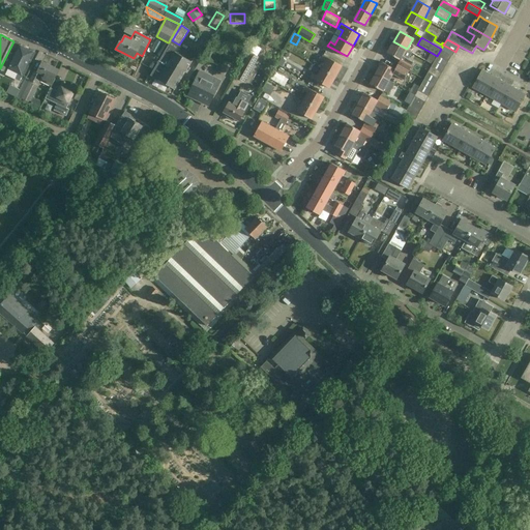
[(165,53),(151,75),(168,85),(175,89),(186,68),(196,54),(186,49),(179,45),(172,40),(164,53),(165,53)]
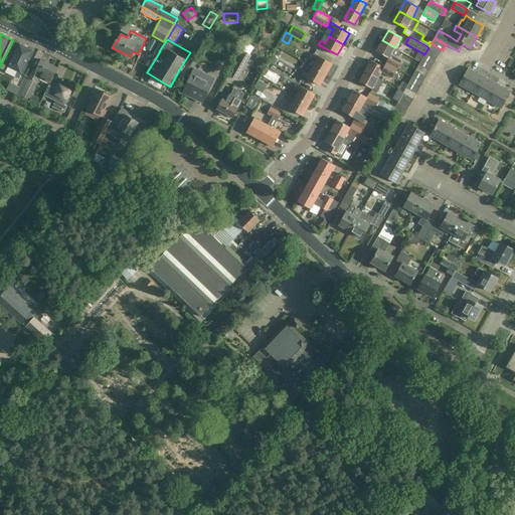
[(34,51),(13,40),(0,66),(0,86),(9,90),(16,94),(24,77),(26,74),(23,72),(34,51)]
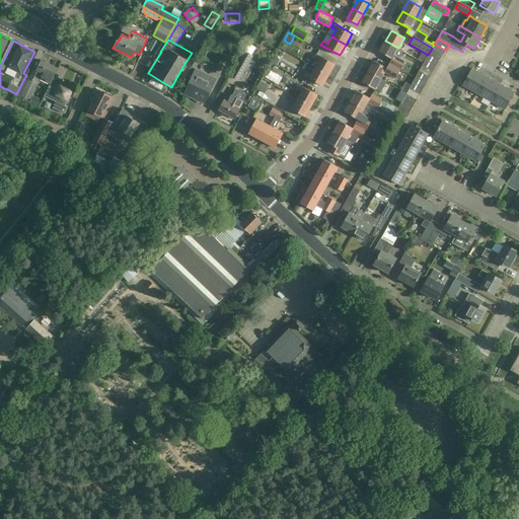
[(389,63),(400,70),(405,61),(399,58),(403,51),(398,48),(385,41),(379,52),(392,59),(389,63)]
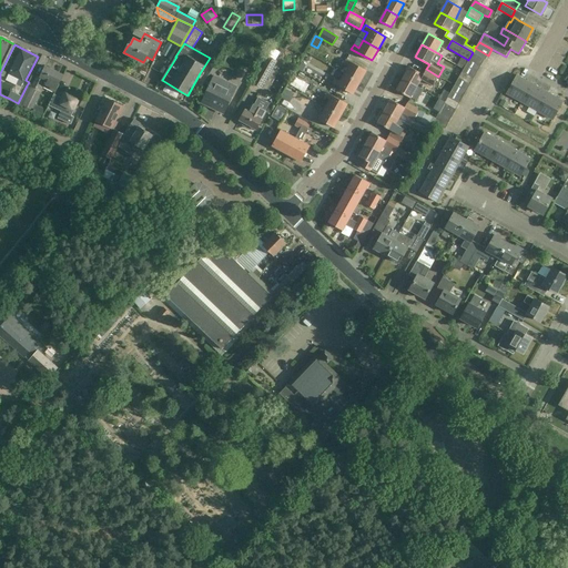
[(475,48),(473,52),(472,54),(484,61),(484,60),(485,61),(488,56),(475,48)]
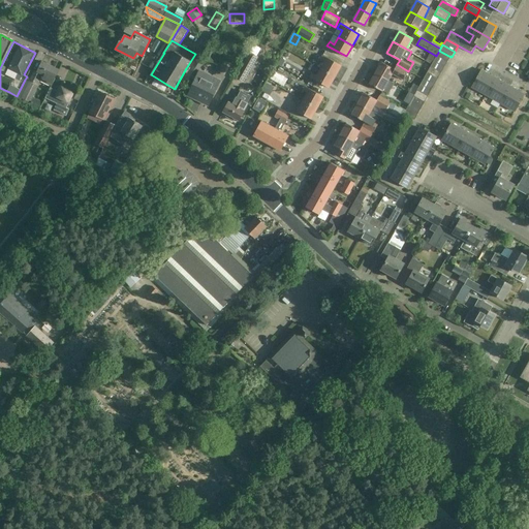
[(436,56),(447,62),(450,57),(439,51),(436,56)]
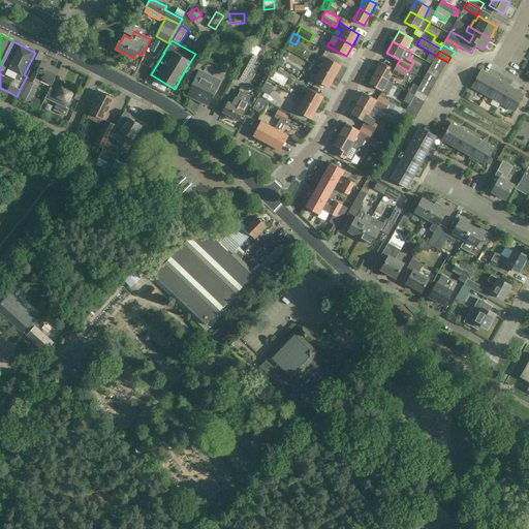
[(258,57),(249,52),(235,76),(244,83),(258,57)]
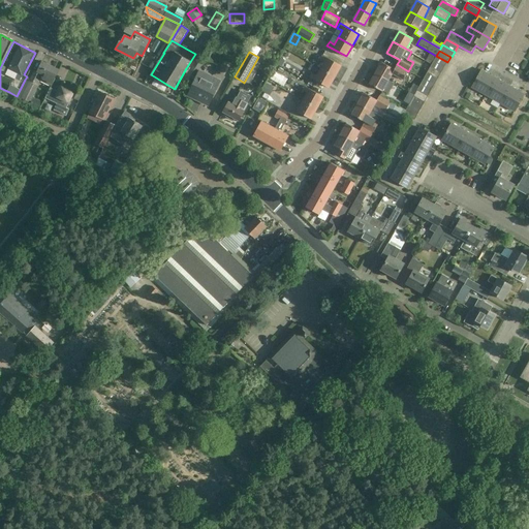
[(321,55),(319,59),(324,62),(320,68),(335,76),(341,65),(321,55)]
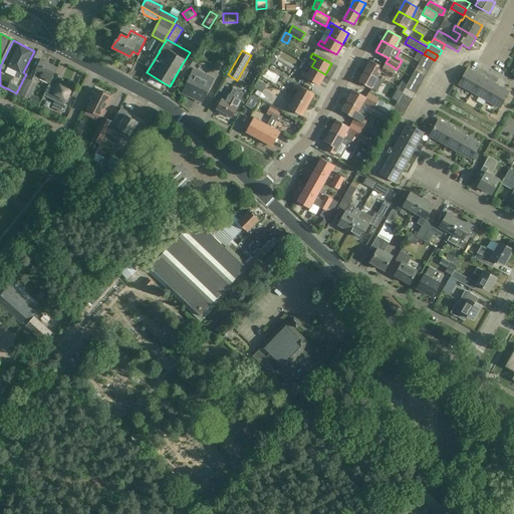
[(435,60),(424,54),(421,60),(432,66),(435,60)]
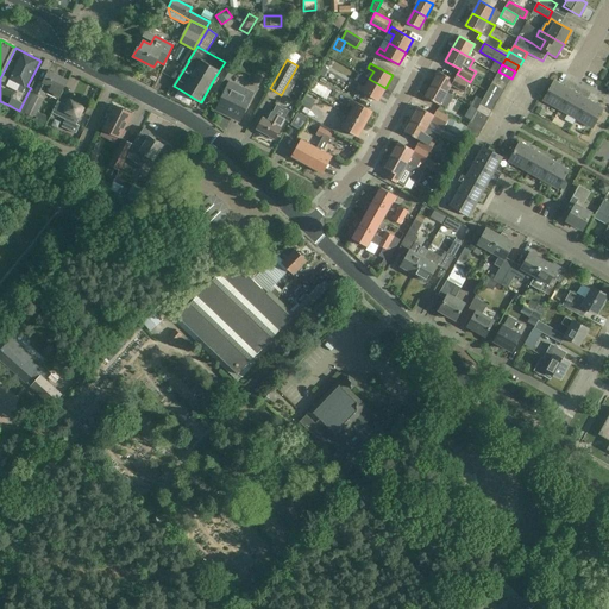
[(41,81),(35,92),(44,96),(46,93),(58,99),(68,80),(49,70),(43,82),(41,81)]
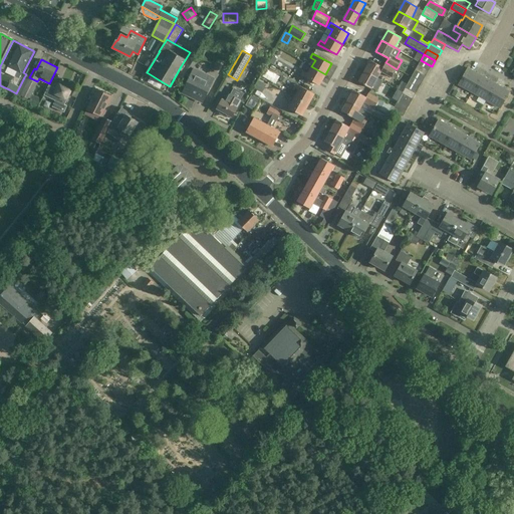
[(392,77),(397,69),(386,62),(382,67),(370,60),(364,71),(376,78),(377,77),(380,71),(392,77)]
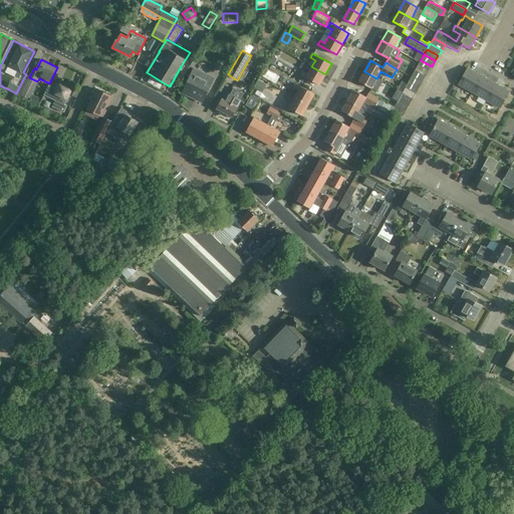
[(432,66),(421,60),(418,65),(429,71),(432,66)]
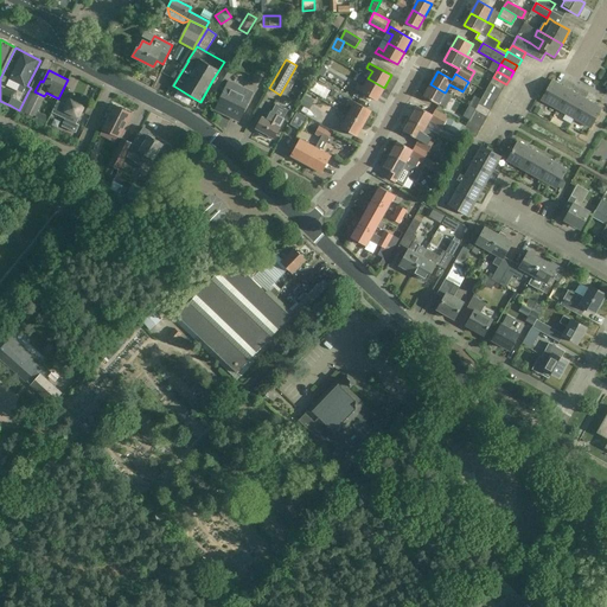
[(506,84),(493,77),(490,84),(503,91),(506,84)]
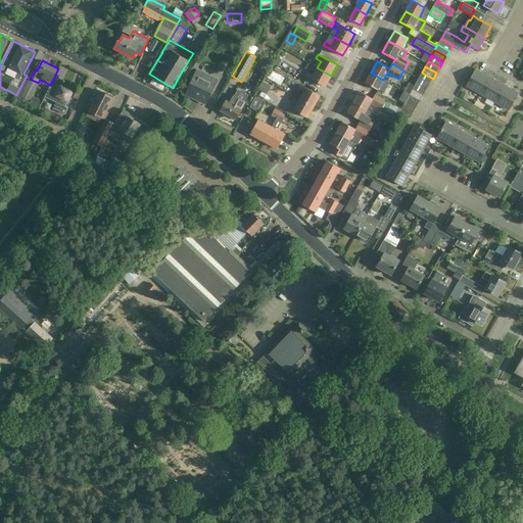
[(331,76),(317,67),(313,75),(308,73),(305,77),(324,87),(331,76)]
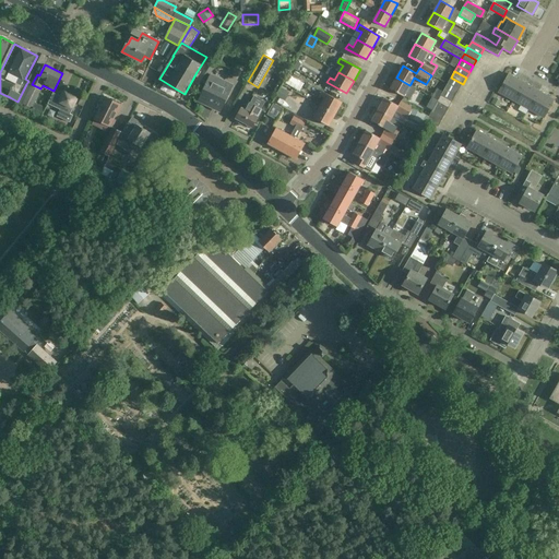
[(513,100),(524,83),(509,74),(498,92),(513,100)]
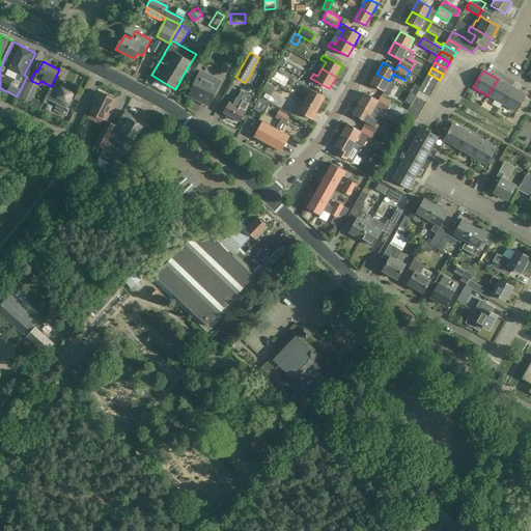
[(221,82),(200,72),(197,76),(188,95),(208,106),(221,82)]
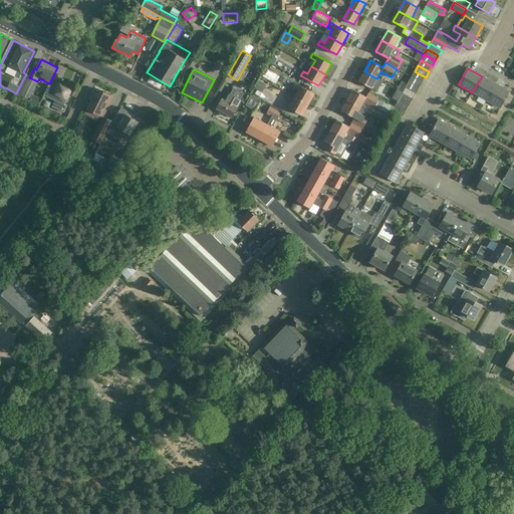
[(266,69),(262,77),(275,84),(279,76),(266,69)]
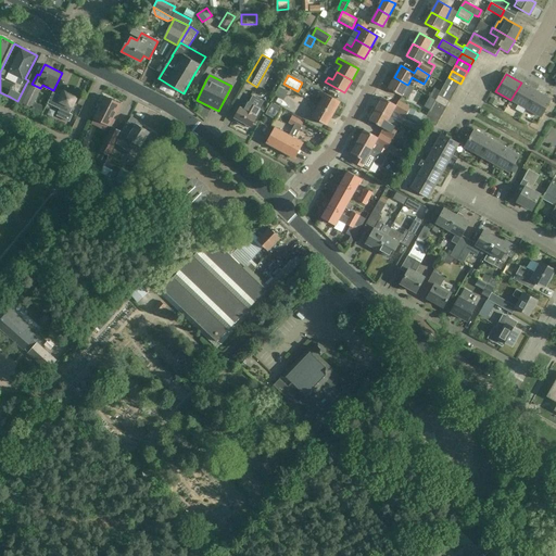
[(407,85),(394,77),(388,88),(402,96),(407,99),(414,87),(408,84),(407,85)]
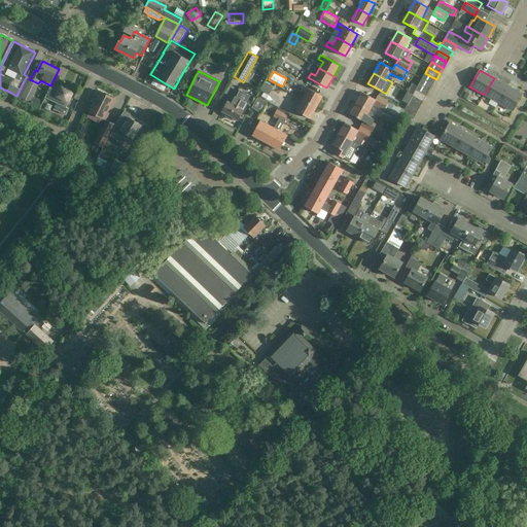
[(436,79),(425,73),(422,78),(432,84),(436,79)]
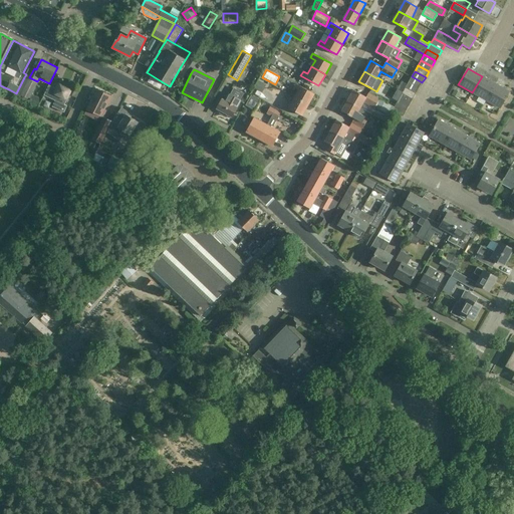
[(422,82),(412,76),(409,82),(419,88),(422,82)]
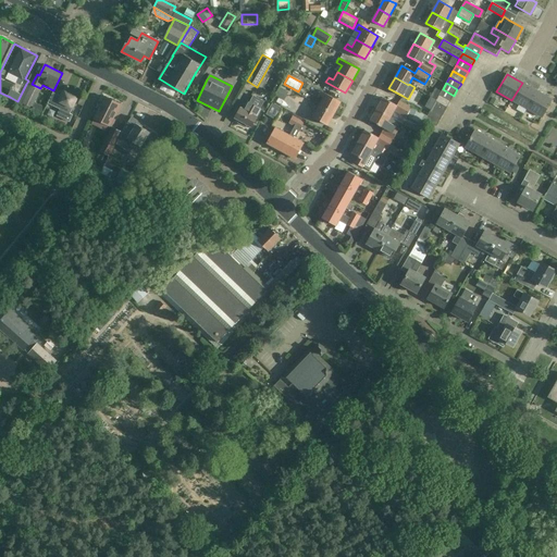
[(536,91),(522,83),(511,100),(527,109),(536,91)]
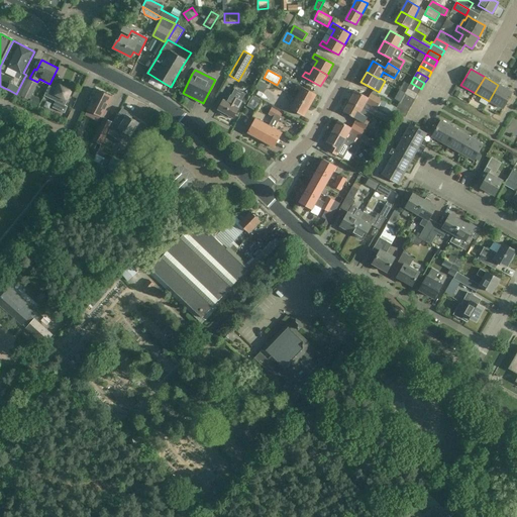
[(37,85),(24,78),(16,94),(38,105),(41,100),(32,95),(37,85)]
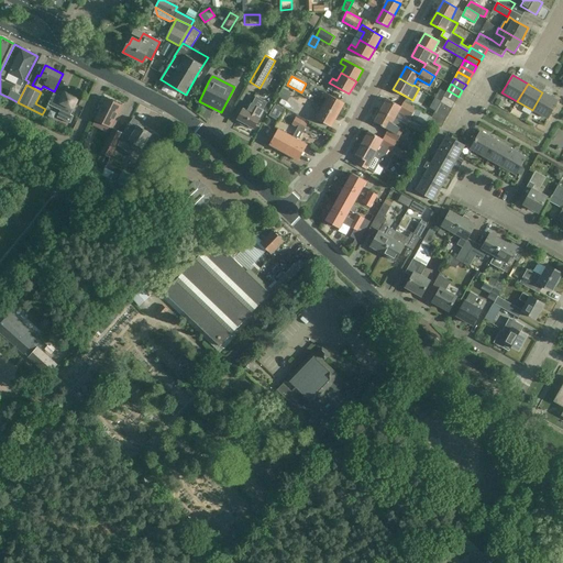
[(291,94),(284,89),(279,98),(287,101),(291,94)]
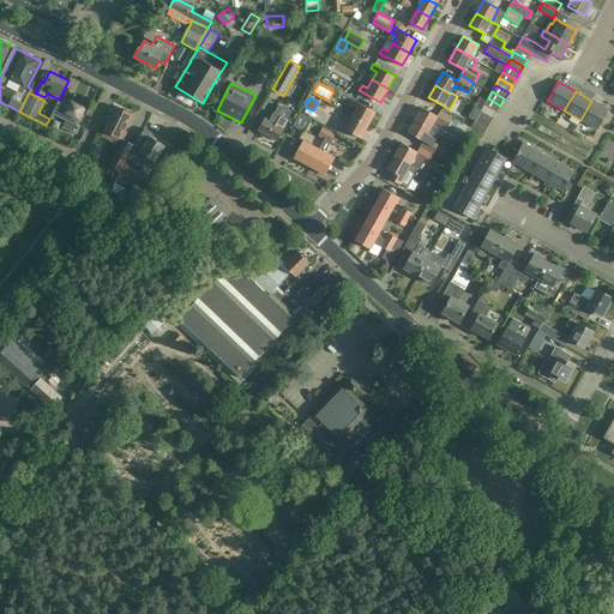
[(485,104),(497,112),(500,106),(488,98),(485,104)]
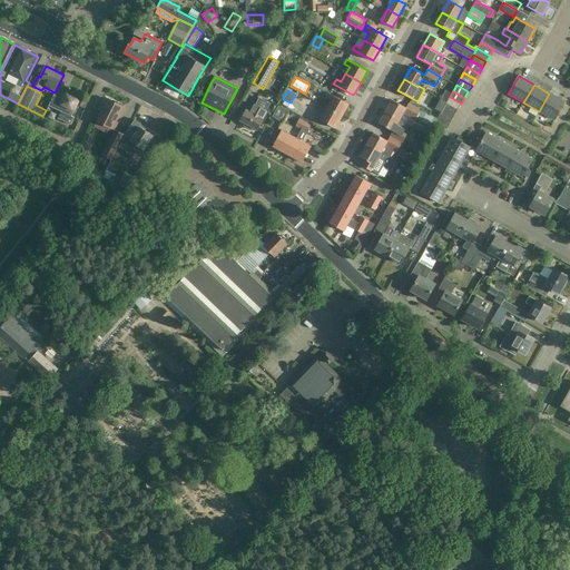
[(65,92),(62,99),(55,95),(49,106),(61,111),(58,118),(71,125),(75,117),(72,116),(80,100),(65,92)]
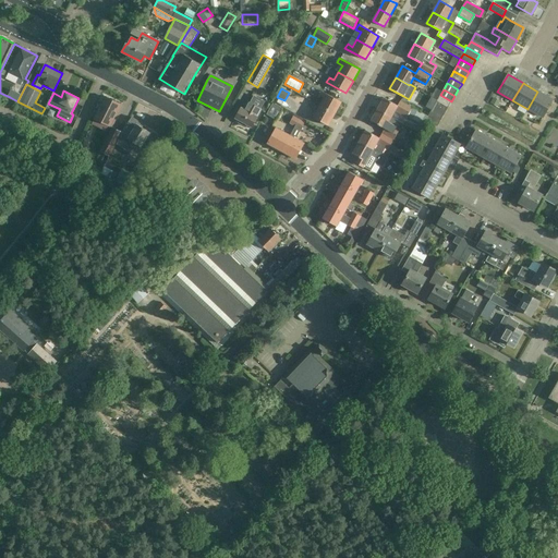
[(319,106),(334,114),(340,102),(320,92),(318,96),(324,98),(319,106)]
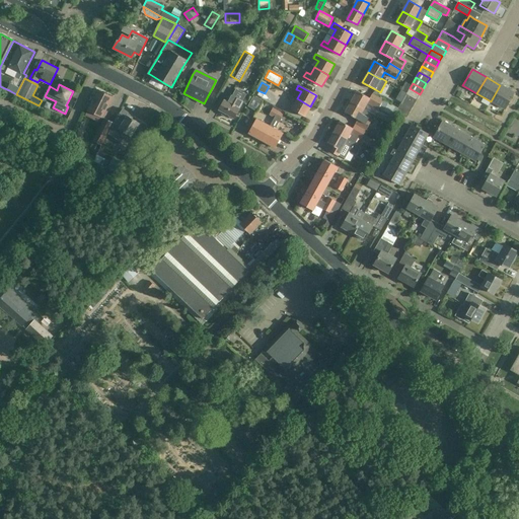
[(500,85),(491,101),(505,109),(514,93),(500,85)]
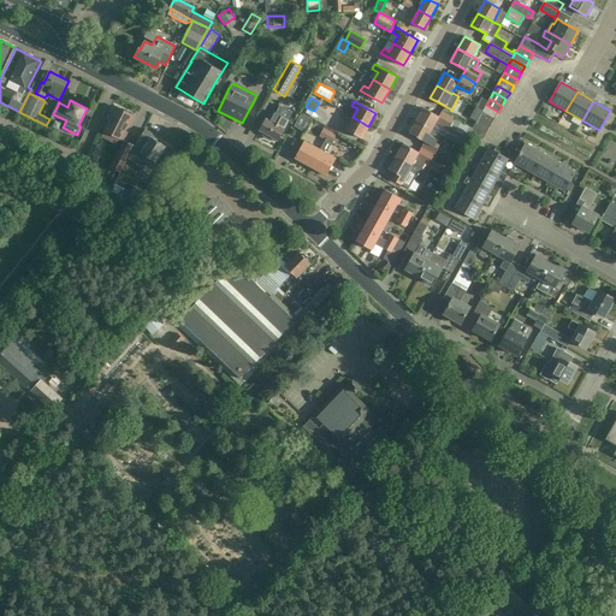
[(481,112),(495,119),(498,112),(486,105),(481,112)]
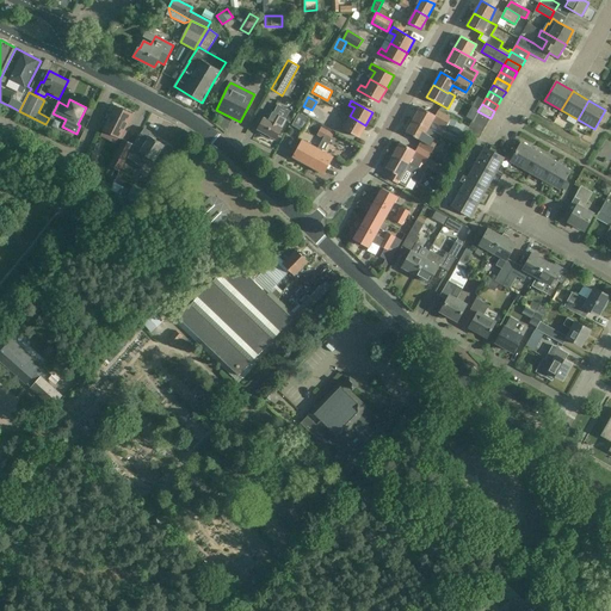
[(258,129),(261,131),(261,135),(270,140),(273,137),(276,139),(287,121),(285,119),(290,111),(278,105),(273,112),(271,112),(267,119),(264,118),(258,129)]
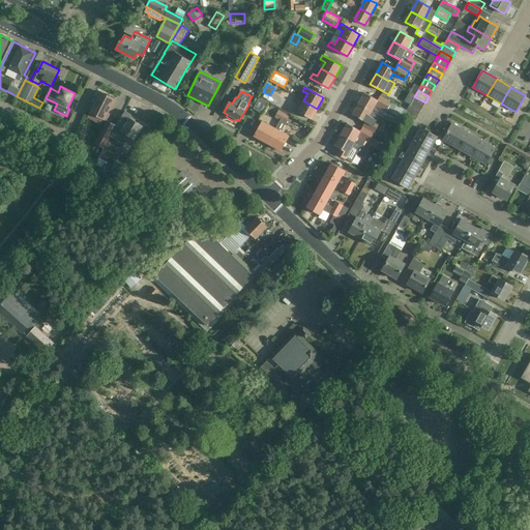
[(469,91),(466,97),(472,100),(475,95),(469,91)]
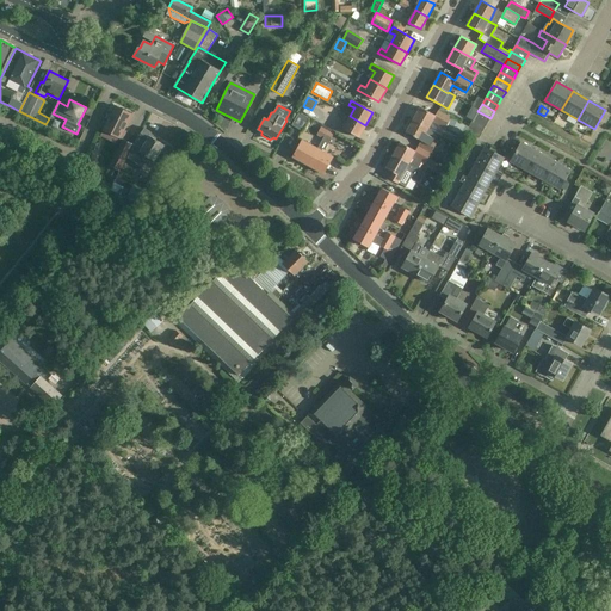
[(104,130),(100,136),(106,139),(107,139),(110,134),(119,137),(131,113),(115,106),(103,130),(104,130)]
